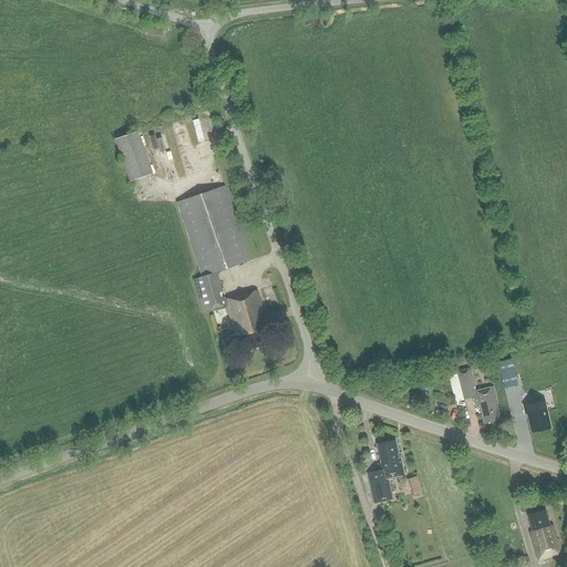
[(116,138),(131,181),(152,174),(138,131),(116,138)]
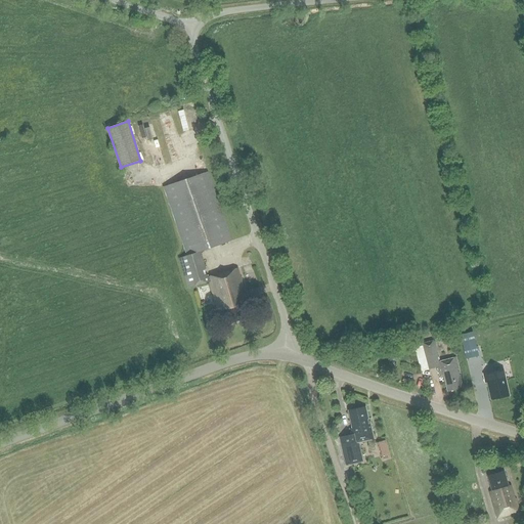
[(237,269),(208,277),(207,275),(205,275),(203,270),(206,269),(200,252),(230,242),(207,173),(164,187),(186,256),(178,259),(188,289),(208,282),(216,310),(218,310),(218,313),(221,313),(224,324),(248,317),(244,305),(247,304),(237,269)]
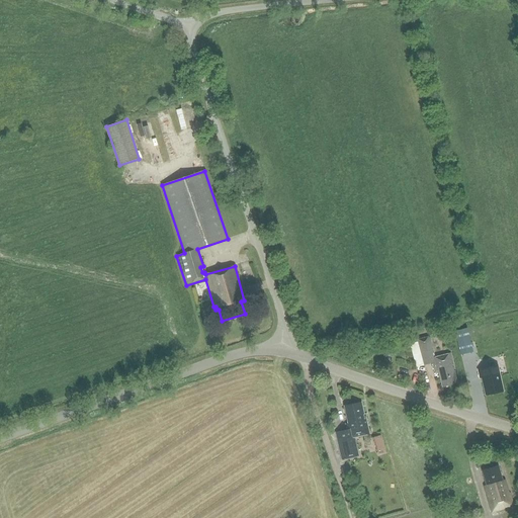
[(480,336),(493,335),(492,322),(479,324),(480,336)]
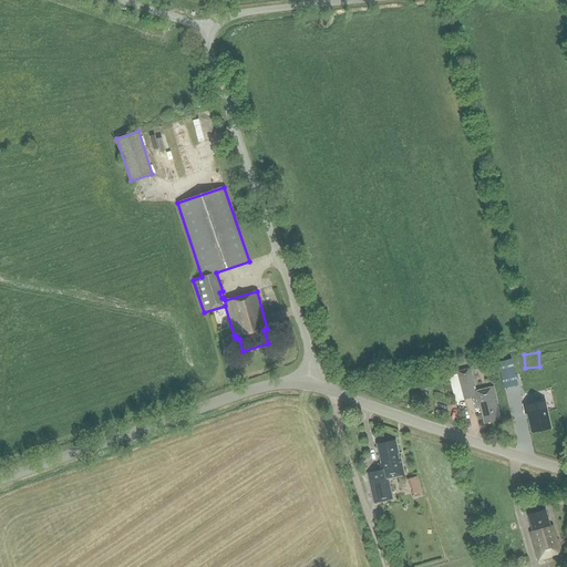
[(511,359),(497,362),(504,388),(504,389),(517,385),(511,359)]
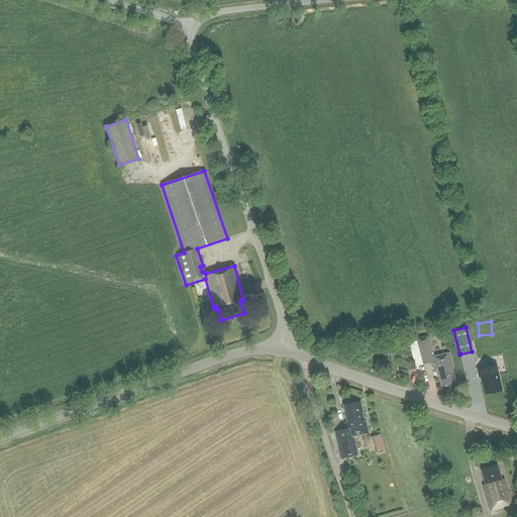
[(433,371),(436,370),(441,387),(455,383),(452,371),(451,372),(451,370),(453,369),(449,352),(433,356),(428,336),(415,340),(421,364),(430,360),(433,371)]
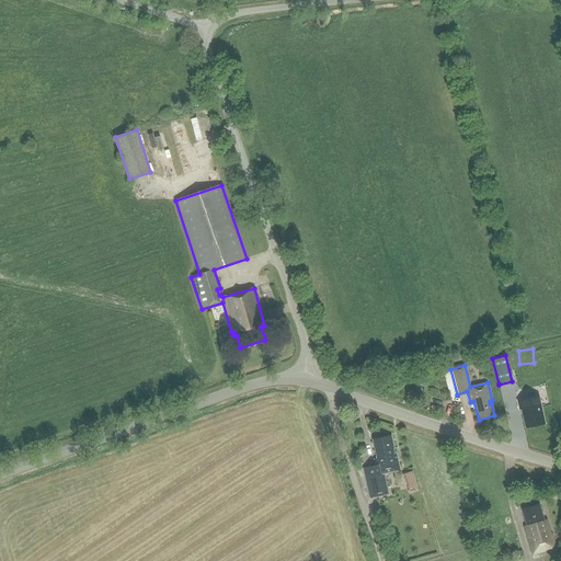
[(523,404),(527,423),(546,419),(538,390),(518,396),(521,404),(523,404)]
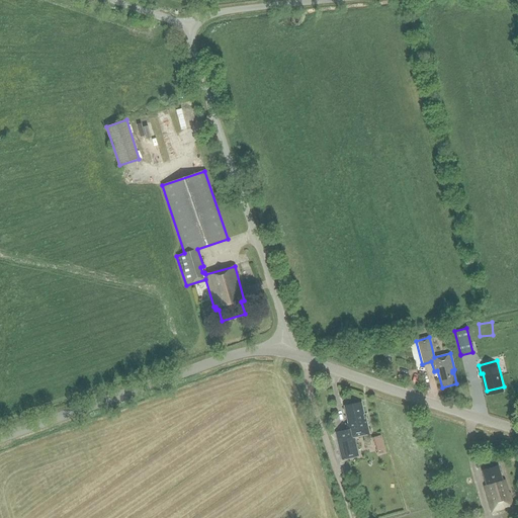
[(346,430),(335,433),(341,460),(358,456),(353,438),(368,434),(365,418),(364,418),(360,403),(344,407),(347,424),(345,425),(346,430)]
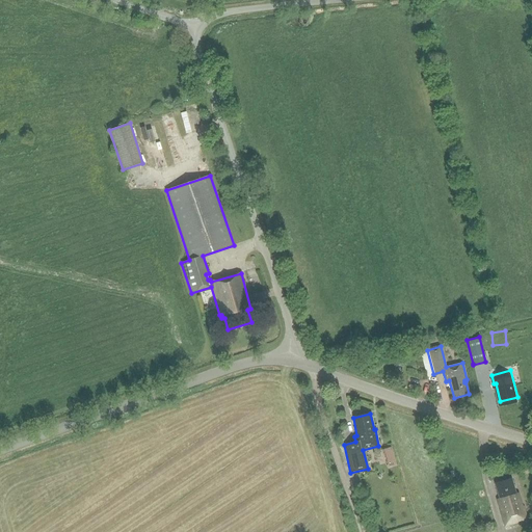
[(395,462),(391,447),(382,450),(387,464),(395,462)]
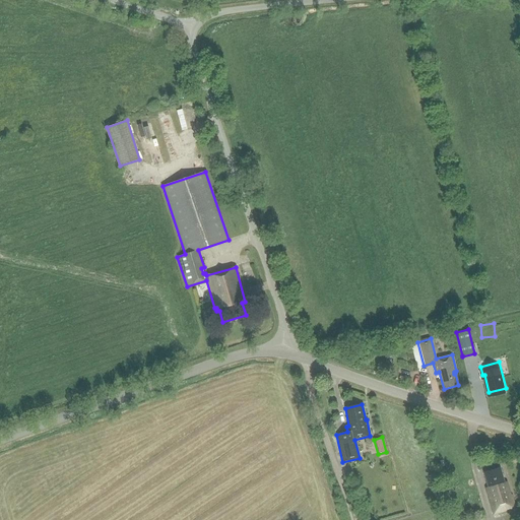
[(509,458),(512,464),(519,462),(517,455),(509,458)]
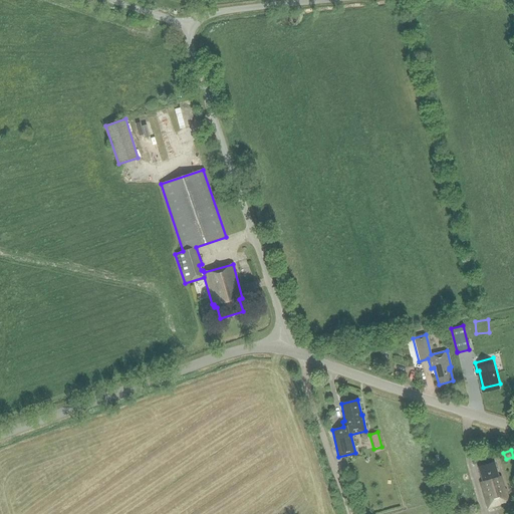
[(488,509),(509,502),(505,490),(504,490),(500,477),(498,477),(494,463),(478,468),(482,482),(480,483),(488,509)]
